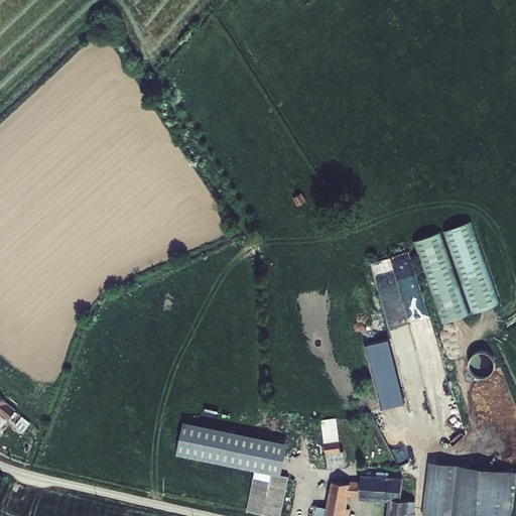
[(443,327),(502,306),(474,224),(414,244),(443,327)]
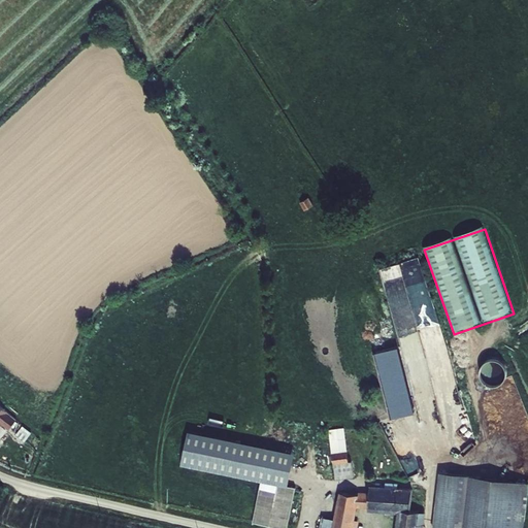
[(414,267),(418,283),(427,279),(420,255),(401,260),(404,270),(414,267)]
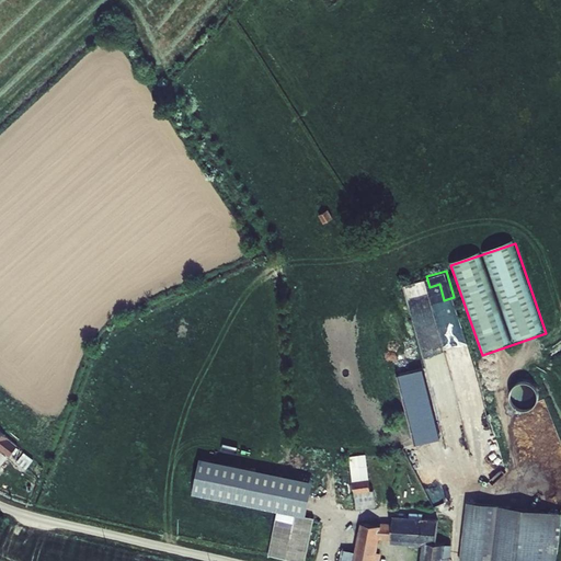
[(426,277),(404,283),(426,362),(431,361),(427,348),(445,343),(426,277)]
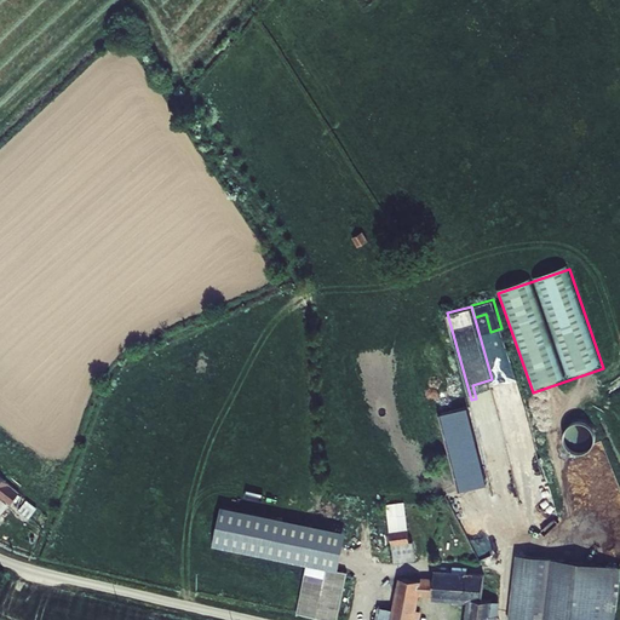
[(494,390),(497,406),(515,402),(512,386),(494,390)]
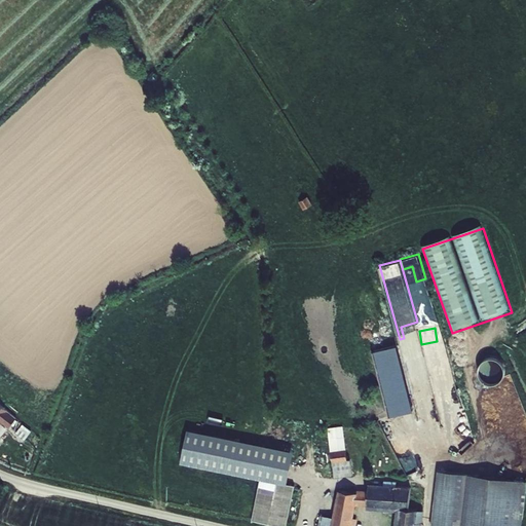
[(374,349),(389,414),(417,408),(402,342),(374,349)]
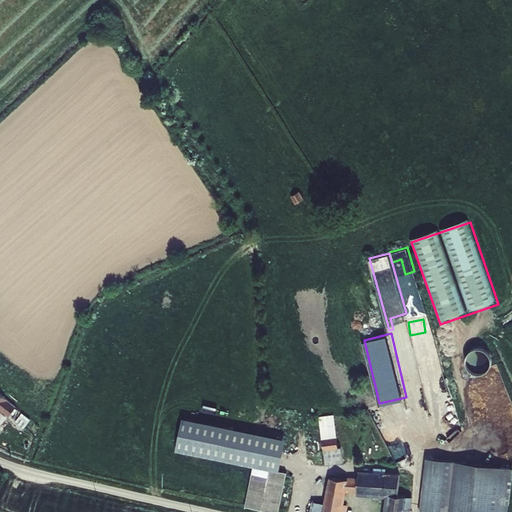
[(321,439),(325,464),(341,462),(340,448),(336,448),(332,417),(319,419),(321,439)]
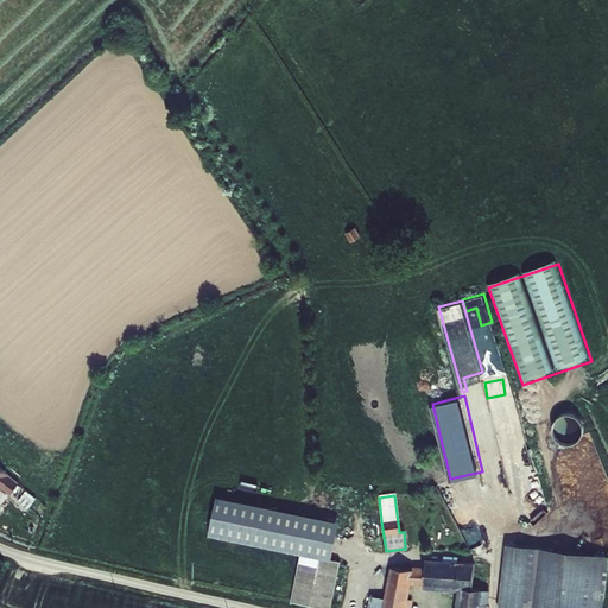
[(329,558),(337,523),(217,499),(210,534),(296,552),(299,552),(329,558)]
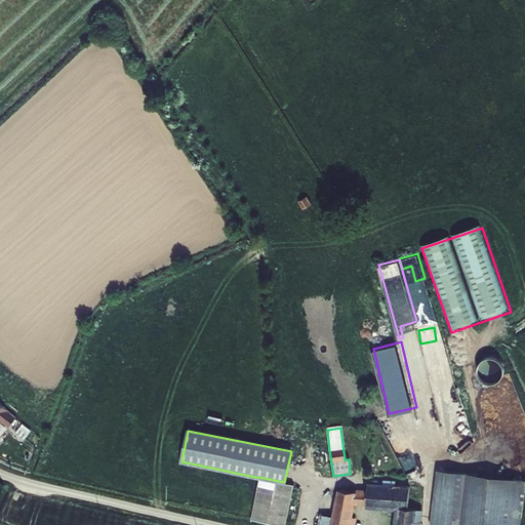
[(519,524),(524,483),(524,481),(439,471),(431,524),(519,524)]
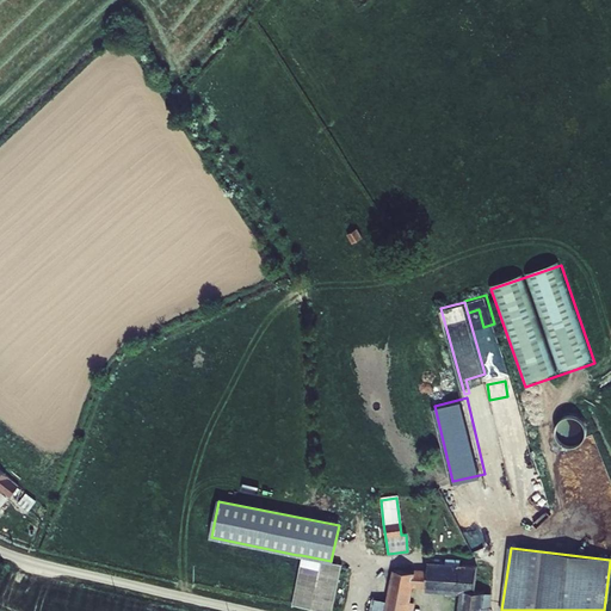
[(322,610),(331,610),(343,563),(331,561),(301,555),(290,604),(322,610)]
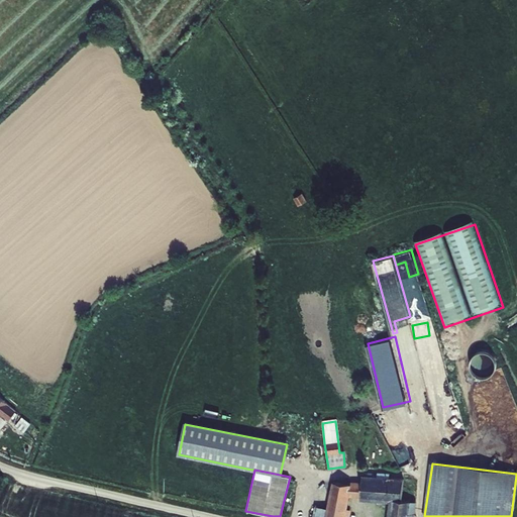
[(326,516),(406,516),(408,503),(391,502),(388,516),(343,516),(346,496),(402,498),(403,479),(360,477),(360,485),(333,483),(328,510),(326,516)]
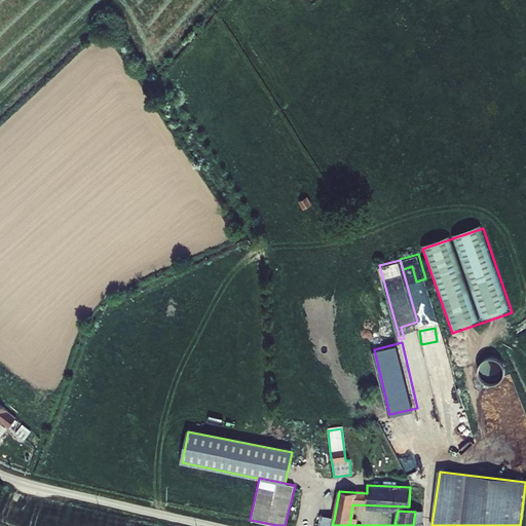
[(332,525),(334,519),(321,516),(317,525),(332,525)]
